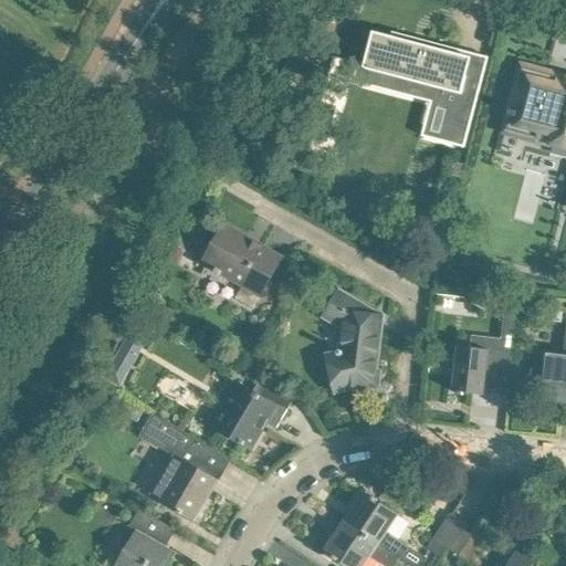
[(362,64),(357,79),(456,105),(446,142),(465,147),(489,58),(486,56),(479,87),(462,83),(467,67),(452,64),(442,62),(444,54),(429,51),(429,50),(377,35),(378,33),(374,32),(365,65),(362,64)]
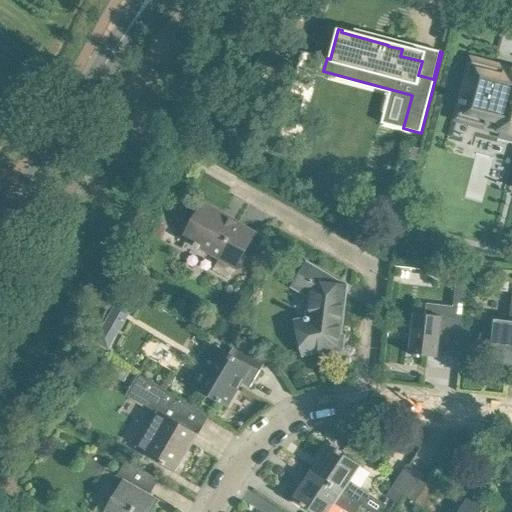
[(493,71),(471,65),(462,99),(461,99),(460,104),(461,104),(458,114),(495,123),(500,125),(499,129),(500,130),(511,132),(511,75),(503,73),(503,75),(493,73),(493,71)]
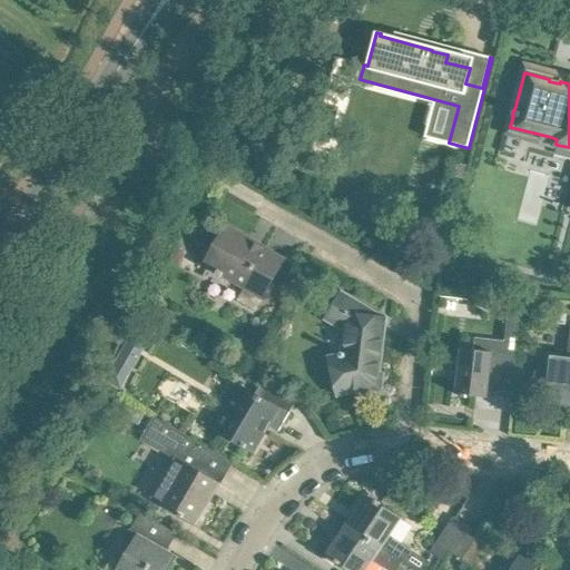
[(459,161),(454,175),(465,178),(469,165),(459,161)]
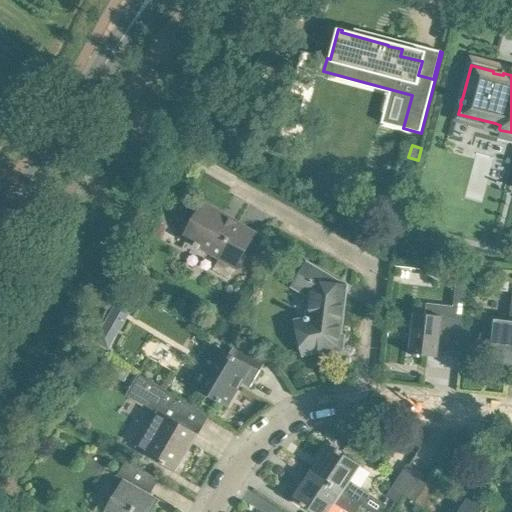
[(223,218),(205,208),(183,248),(184,249),(189,240),(195,244),(194,246),(199,249),(201,247),(220,258),(213,270),(229,280),(256,233),(236,221),(234,226),(222,219),(223,218)]
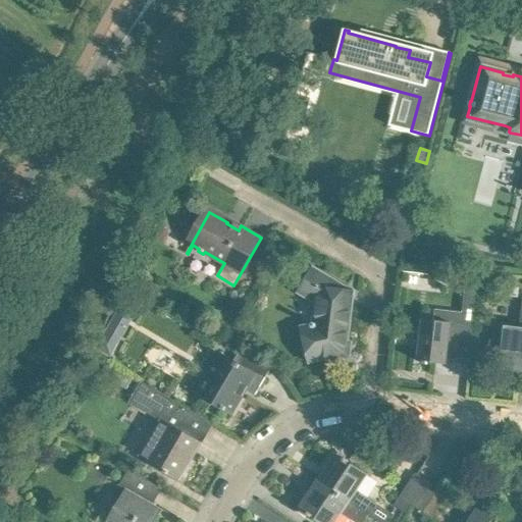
[(303,285),(301,290),(317,299),(316,306),(319,307),(317,322),(314,322),(313,329),(309,330),(316,360),(346,354),(353,292),(347,291),(347,288),(313,268),(303,285)]
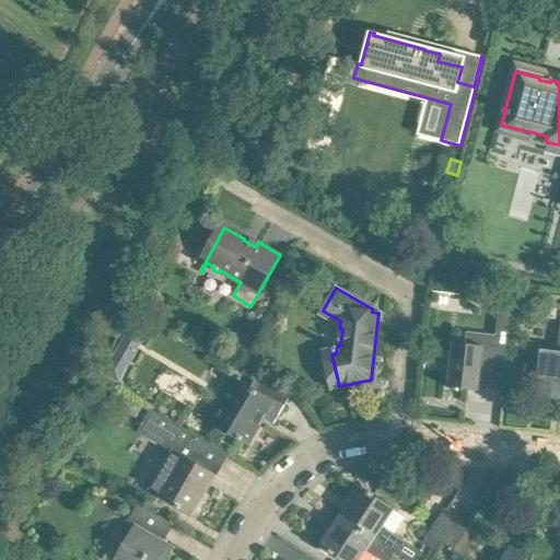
[(448,387),(454,388),(454,391),(458,391),(459,388),(478,391),(479,378),(490,380),(490,382),(506,384),(514,310),(499,307),(496,335),(466,331),(465,343),(453,342),(448,387)]
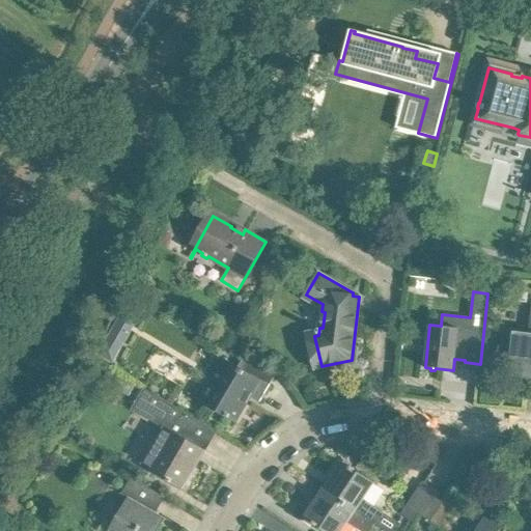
[(499,346),(499,352),(501,357),(506,359),(510,360),(509,363),(507,363),(506,367),(509,367),(508,376),(530,379),(530,328),(530,332),(513,330),(512,341),(508,341),(503,342),(499,346)]
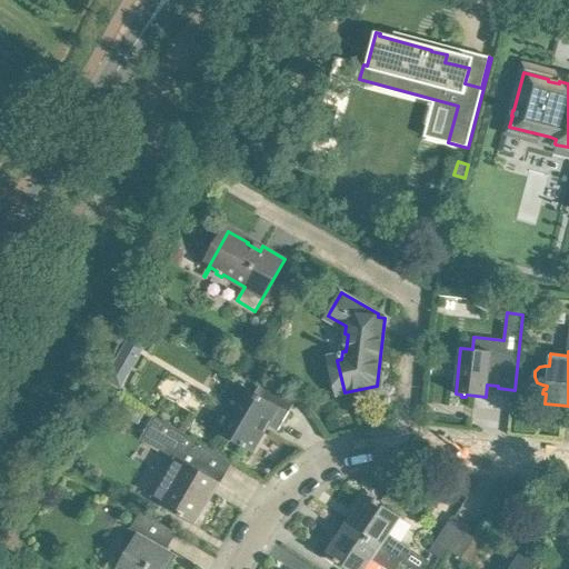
[(296,400),(277,389),(263,381),(257,392),(241,383),(215,429),(253,451),(263,433),(257,430),(262,421),(278,430),(296,400)]
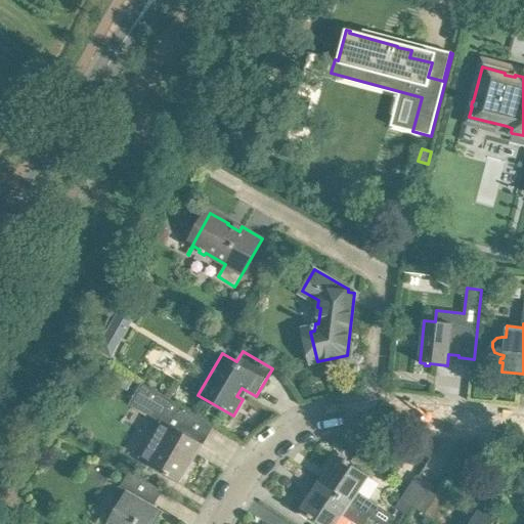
[(142,383),(134,396),(168,416),(164,423),(142,460),(166,473),(165,474),(169,476),(170,475),(179,480),(201,444),(199,442),(210,424),(214,427),(215,425),(198,415),(142,383)]
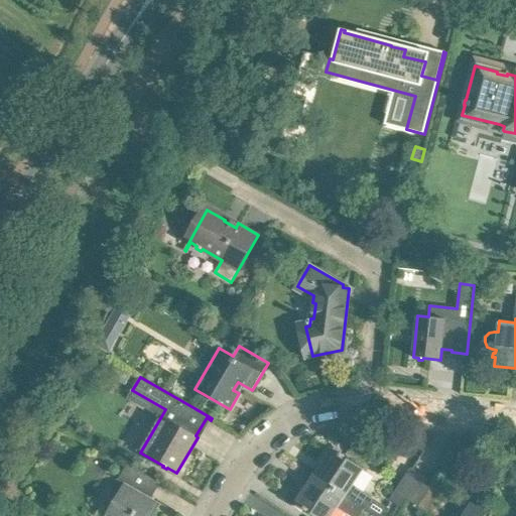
[(333,448),(314,476),(365,509),(372,498),(352,484),(363,469),(344,457),(345,456),(341,453),(340,454),(333,448)]
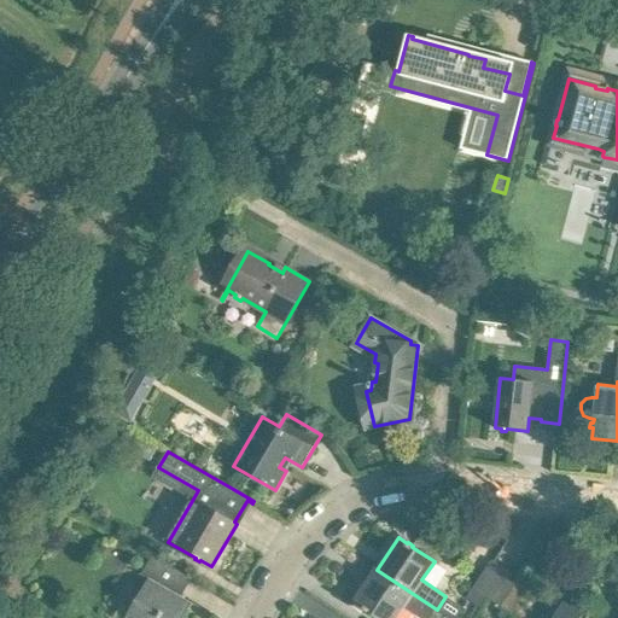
[(193,578),(172,566),(155,555),(144,575),(156,582),(151,589),(147,587),(130,616),(134,617),(133,617),(178,617),(185,608),(175,604),(179,596),(181,598),(193,578)]
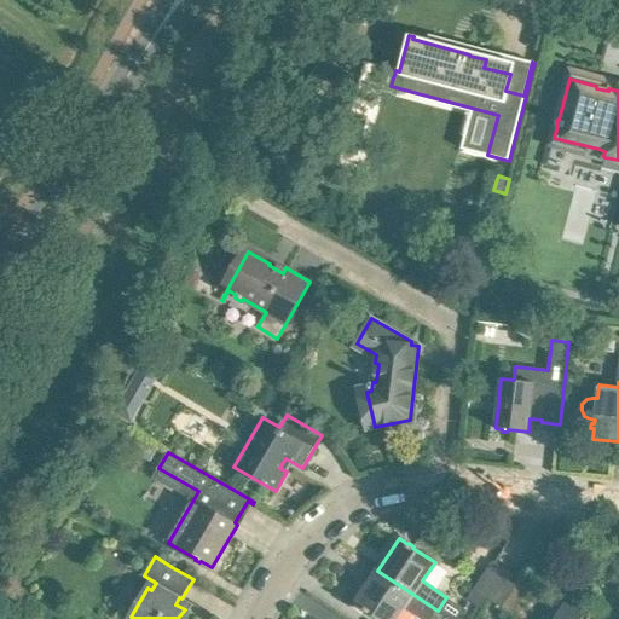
[(487,599),(507,570),(493,561),(474,589),(487,599)]
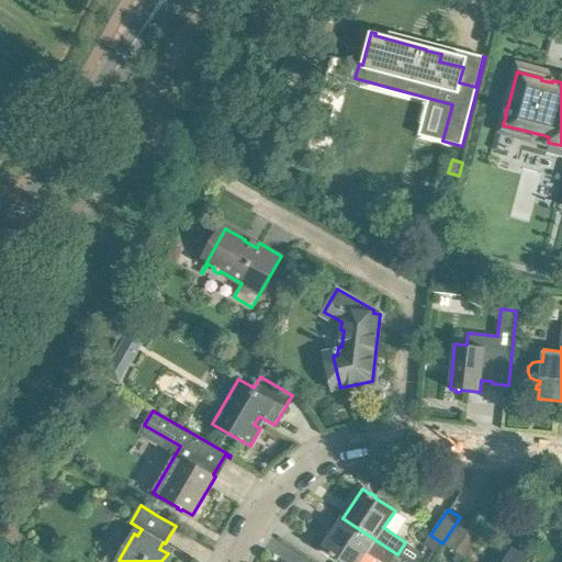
[(454,551),(472,526),(460,517),(442,543),(454,551)]
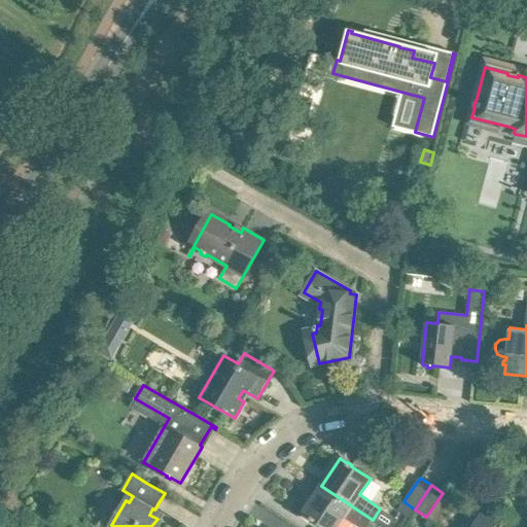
[(373,520),(321,486),(304,514),(311,518),(310,520),(321,526),(338,526),(344,519),(355,526),(366,526),(369,525),(373,520)]
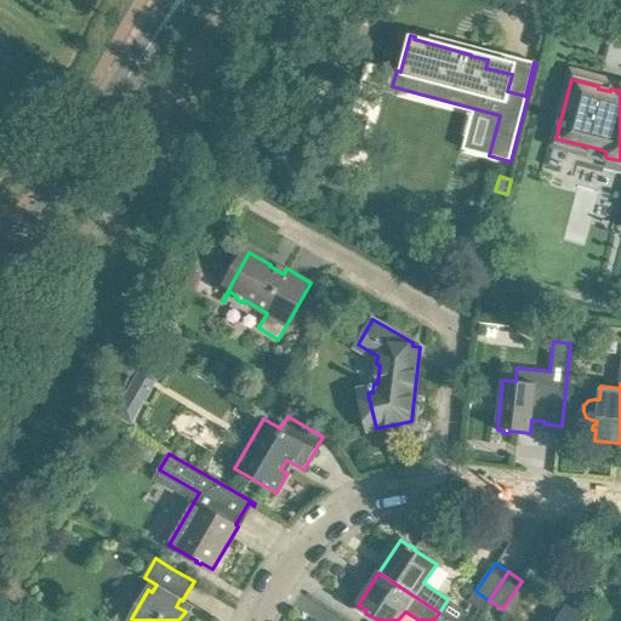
[(536,591),(522,581),(502,609),(517,619),(536,591)]
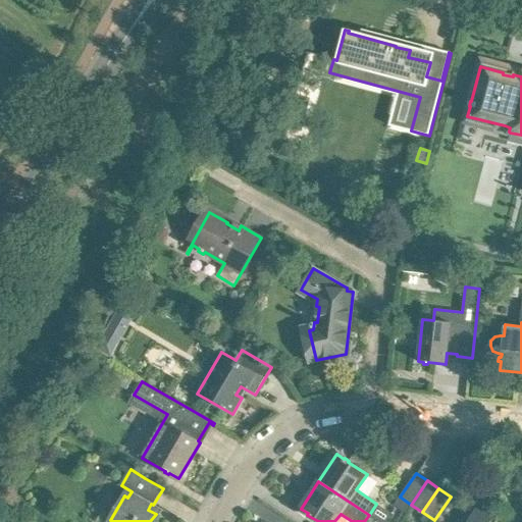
[(497,521),(478,510),(469,521),(499,521),(498,521),(497,521)]
